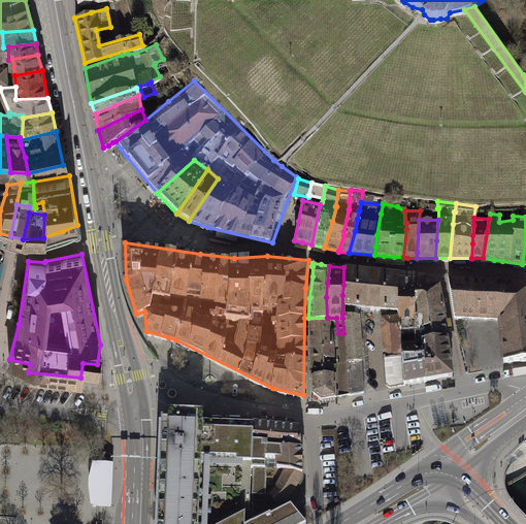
[(370,270),(343,267),(343,285),(342,295),(342,314),(358,315),(358,318),(363,317),(364,305),(370,306),(370,270)]
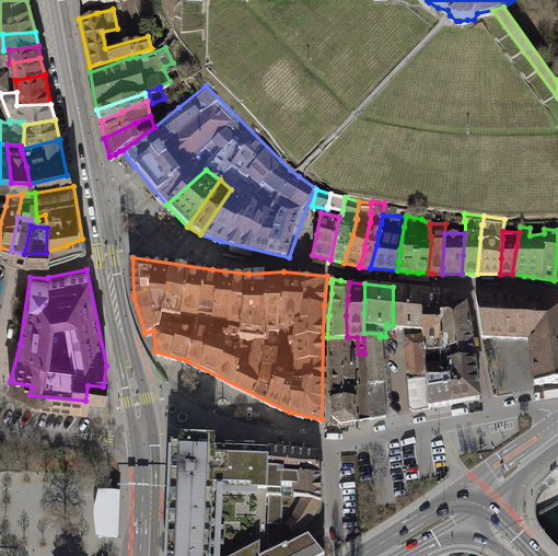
[(393,287),(393,325),(417,327),(417,335),(405,335),(408,405),(411,408),(419,406),(428,405),(426,386),(425,361),(423,351),(420,323),(420,319),(421,290),(407,289),(393,287)]
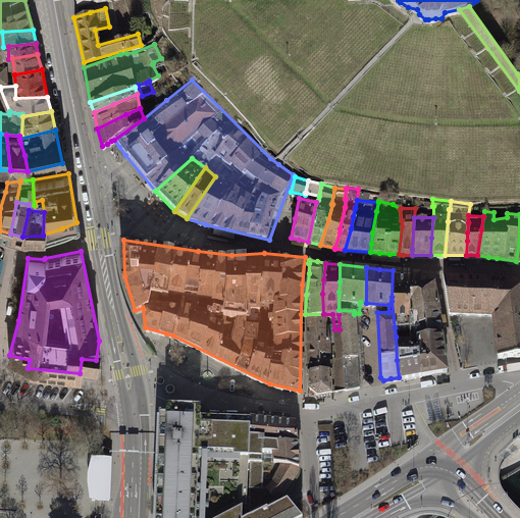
[(409,271),(393,270),(392,297),(392,301),(395,327),(408,326),(409,326),(407,307),(409,271)]
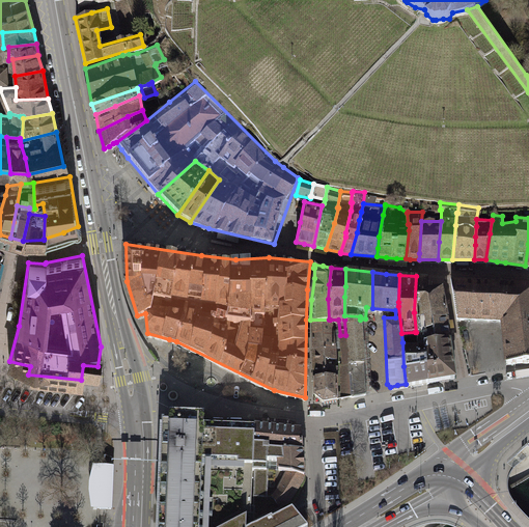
[(417,317),(432,316),(429,296),(429,288),(429,276),(418,275),(418,296),(417,317)]
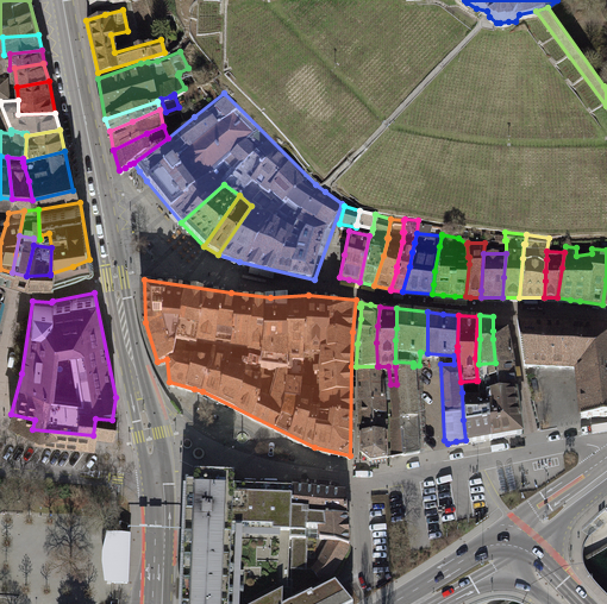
[(575,365),(580,414),(606,411),(606,325),(593,325),(574,323),(555,322),(536,321),(517,320),(518,327),(523,363),(575,365)]
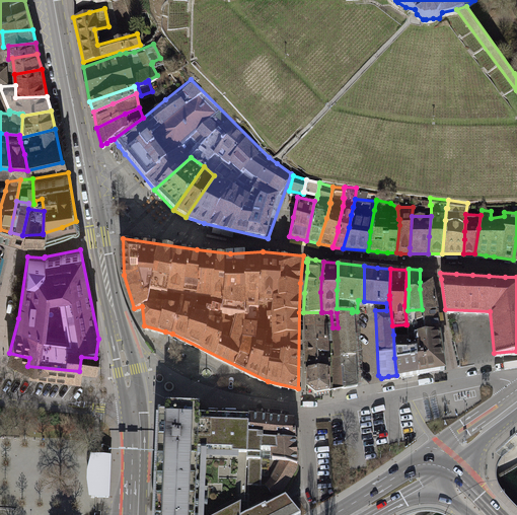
[(420,289),(422,309),(439,307),(434,280),(420,282),(420,289)]
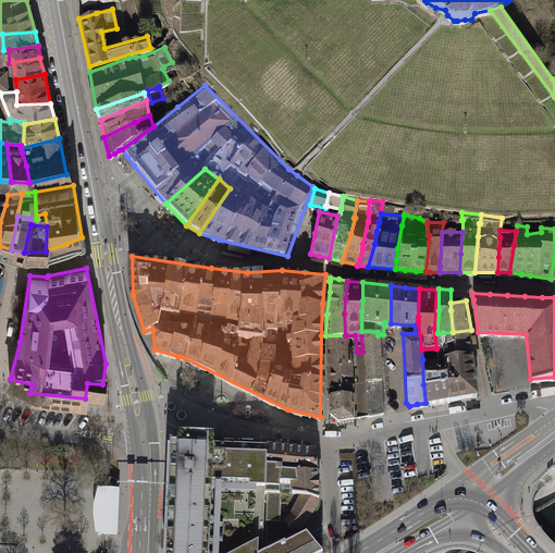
[(445,359),(475,356),(471,330),(453,332),(438,333),(438,360),(445,359)]
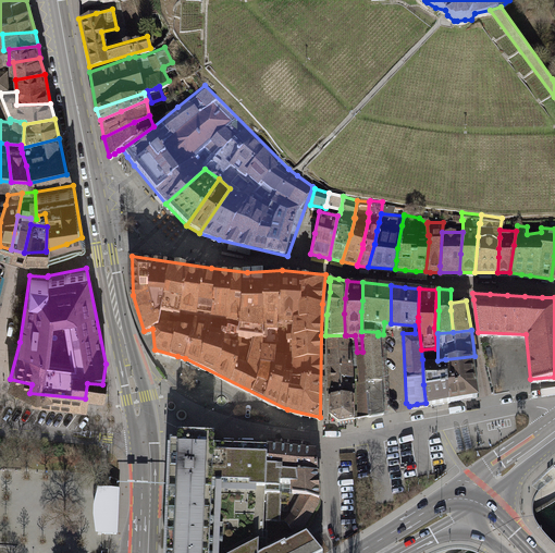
[(381,380),(378,335),(378,332),(361,331),(361,335),(362,352),(366,380),(381,380)]
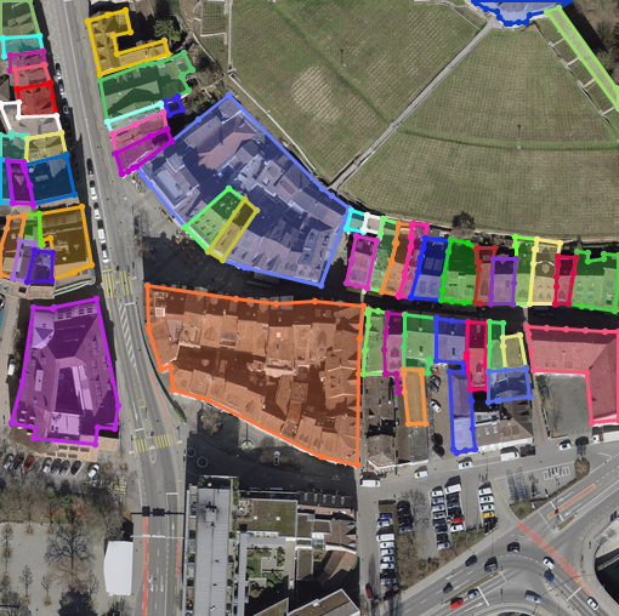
[(425,423),(427,455),(433,454),(427,372),(421,374),(425,423)]
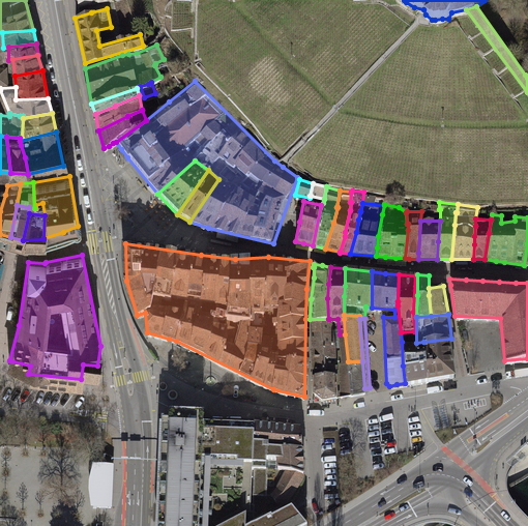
[(333,346),(329,319),(328,319),(310,319),(311,347),(333,346)]
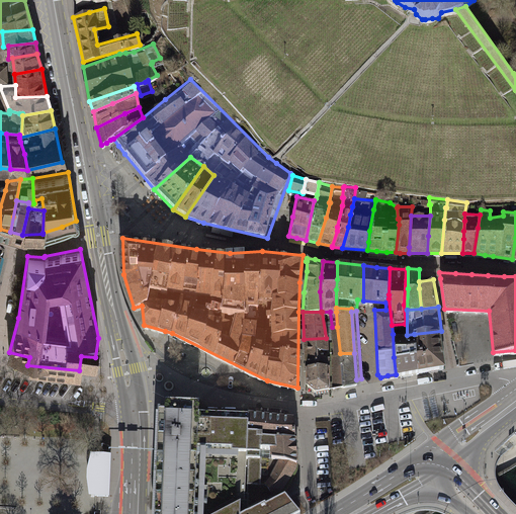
[(332,386),(342,383),(340,353),(337,327),(332,327),(334,352),(331,354),(332,386)]
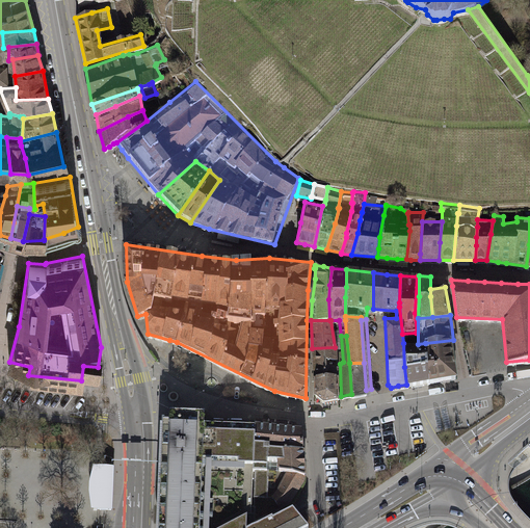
[(425,343),(429,383),(458,377),(453,340),(425,343)]
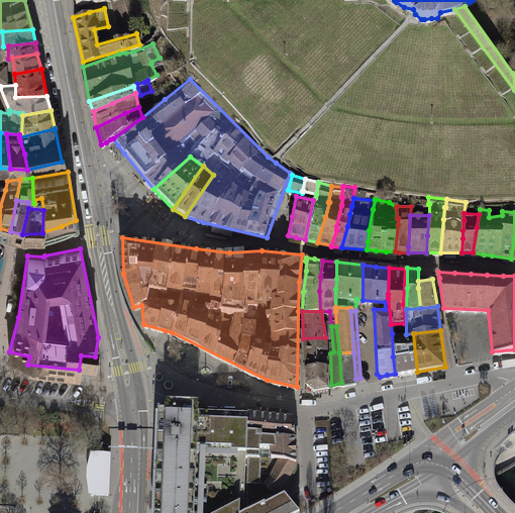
[(413,333),(406,334),(406,336),(393,336),(394,349),(396,376),(417,372),(413,333)]
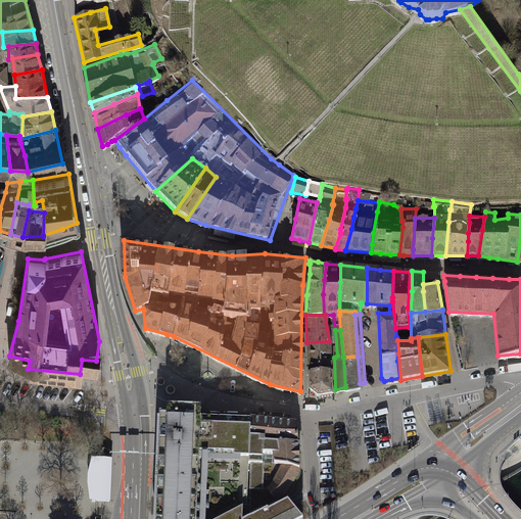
[(330,348),(329,341),(306,342),(309,371),(331,370),(330,352),(330,348)]
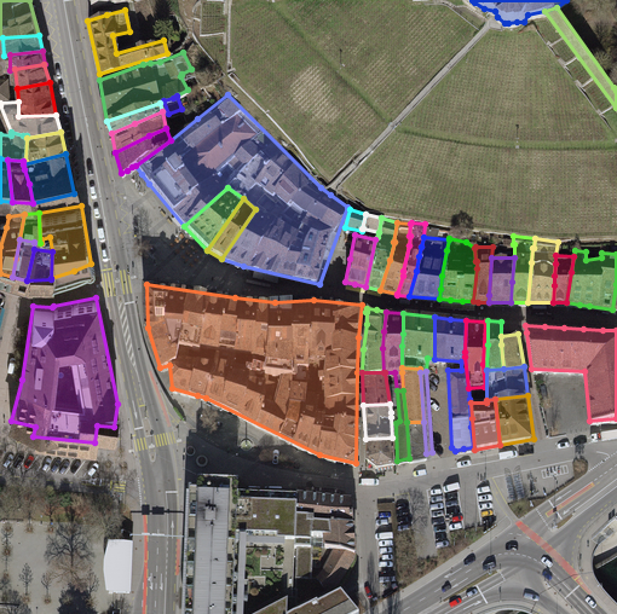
[(426,453),(424,422),(407,422),(409,458),(417,457),(426,456),(426,453)]
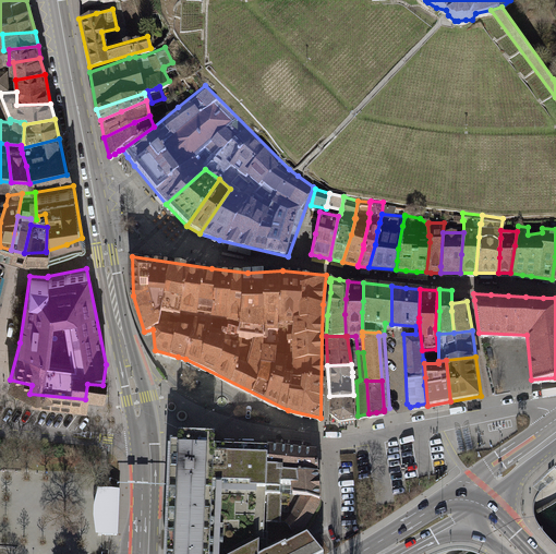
[(353,417),(353,395),(329,396),(329,412),(338,420),(346,418),(353,417)]
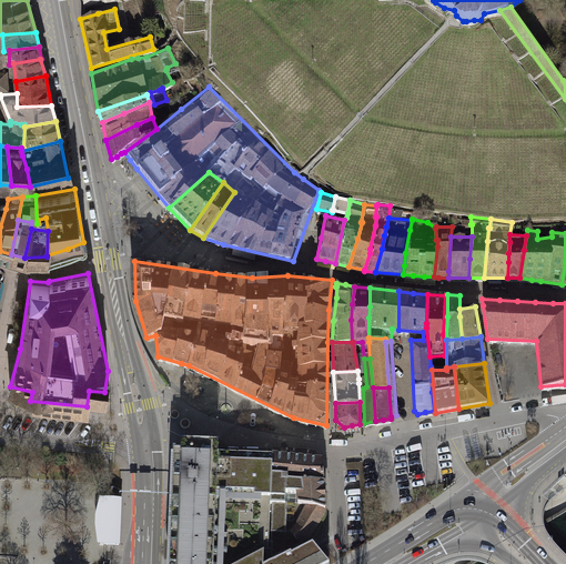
[(262,563),(263,553),(263,551),(268,551),(271,551),(271,556),(299,544),(290,531),(285,531),(285,510),(285,504),(285,497),(285,493),(296,493),(303,493),(302,481),(287,481),(287,475),(272,474),(272,463),(272,452),(218,450),(218,443),(181,442),(181,451),(173,451),(171,502),(167,563),(262,563)]
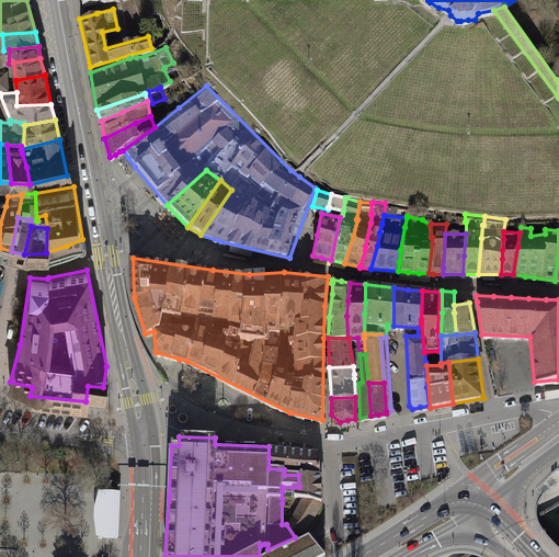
[(319,451),(269,446),(269,457),(269,468),(284,469),(284,475),(298,475),(321,474),(319,451)]
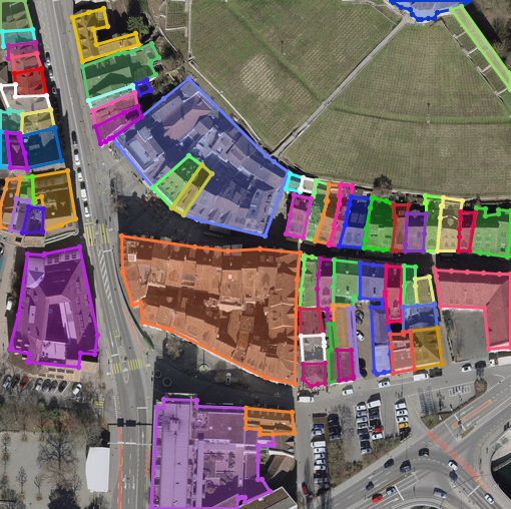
[(294,433),(273,434),(274,445),(268,445),(268,453),(276,455),(295,459),(294,433)]
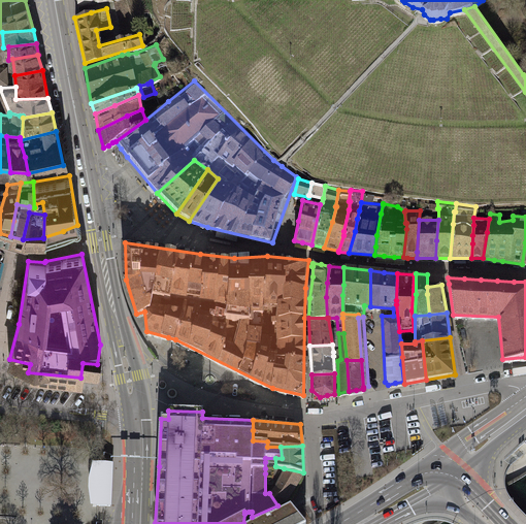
[(95,465),(94,501),(109,501),(109,465),(102,465),(95,465)]
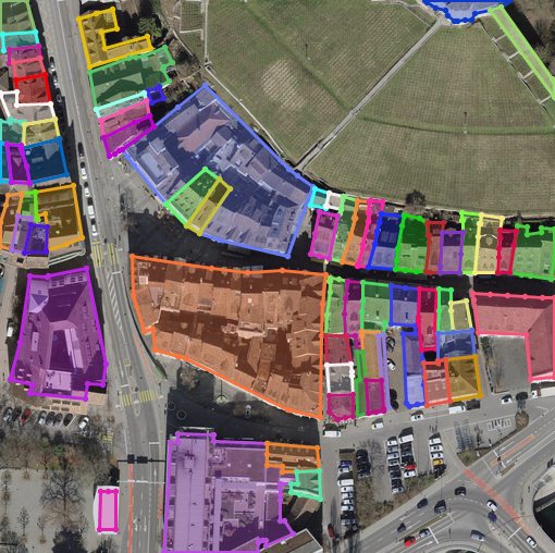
[(320,499),(299,494),(290,514),(284,520),(293,533),(304,527),(319,504),(320,499)]
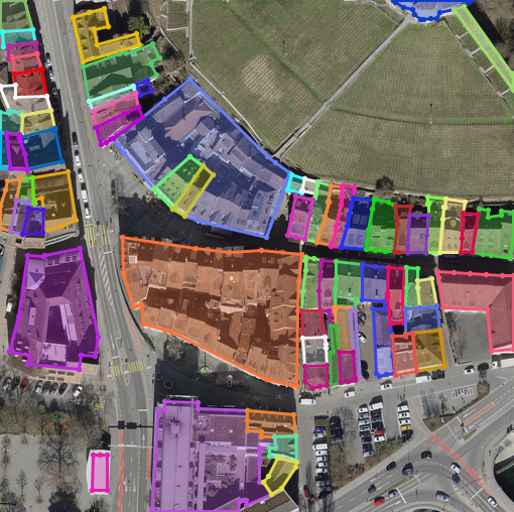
[(295,511),(297,511),(283,493),(264,503),(263,502),(244,511),(295,511)]
